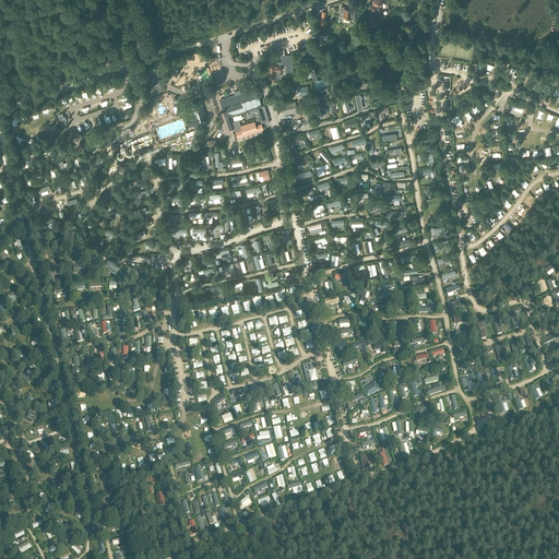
[(380,0),(372,0),(373,4),(368,6),(370,14),(380,11),(378,6),(382,4),(380,0)]
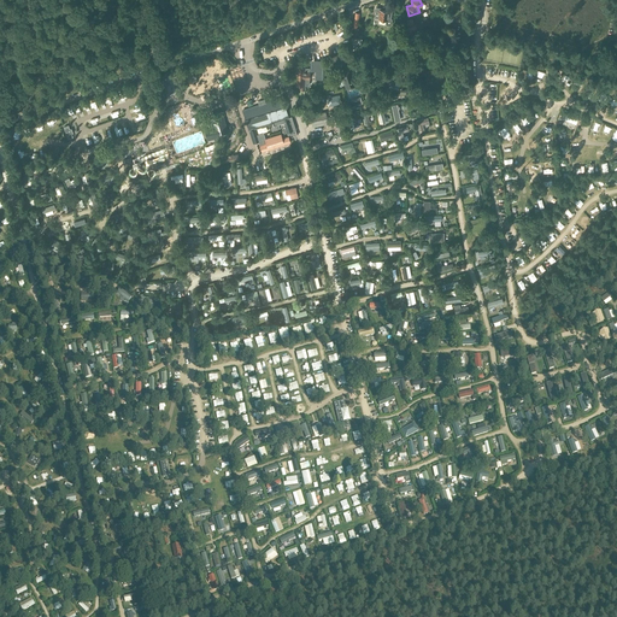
[(376,7),(374,18),(378,18),(377,24),(386,25),(391,25),(392,19),(391,19),(392,10),(388,10),(388,11),(387,11),(381,10),(378,10),(378,9),(376,7)]
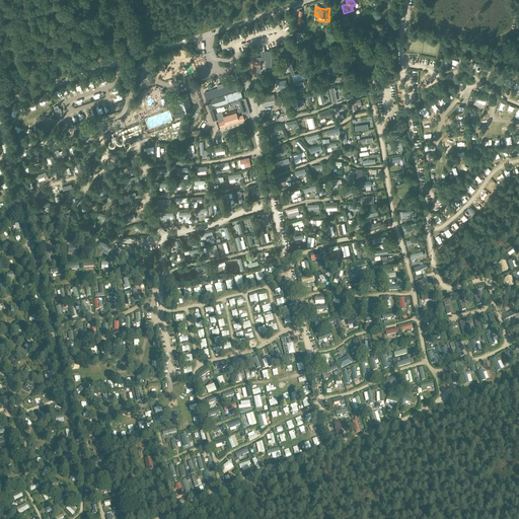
[(248,69),(248,73),(251,73),(251,76),(255,76),(255,73),(260,73),(260,67),(260,60),(260,57),(255,57),(248,57),(248,69)]
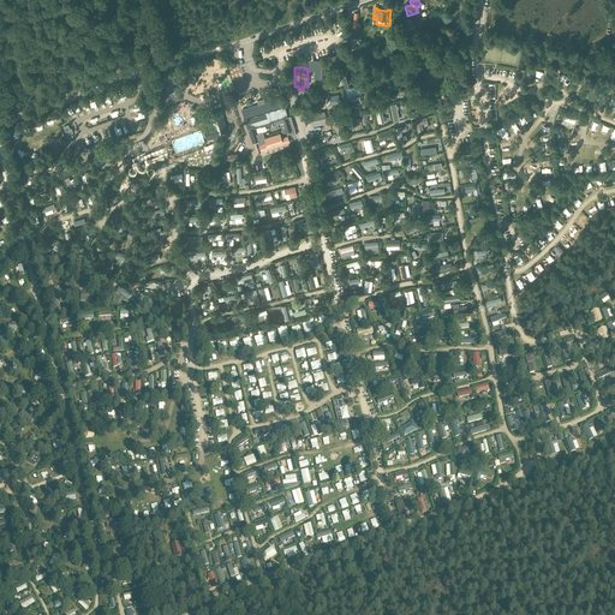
[(352,85),(354,85),(350,71),(340,73),(345,88),(347,88),(347,89),(352,87),(352,85)]
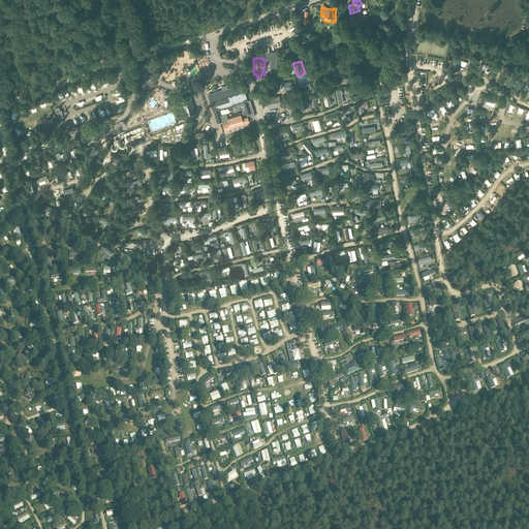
[(333,63),(331,74),(338,76),(340,64),(333,63)]
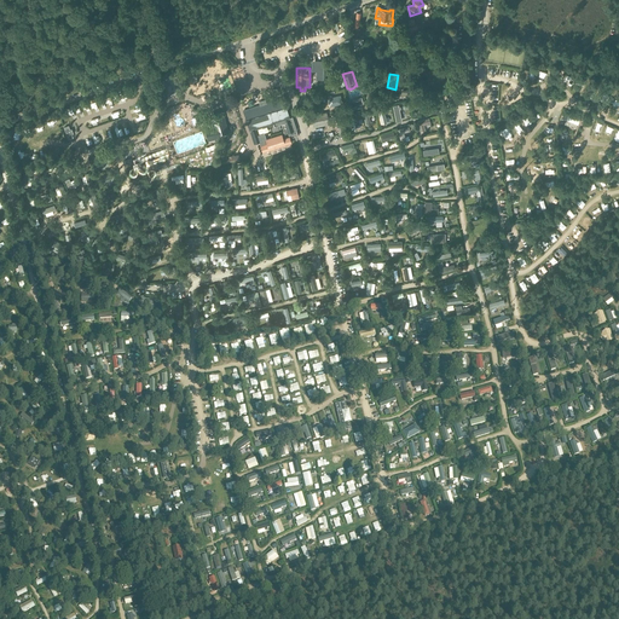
[(328,99),(329,106),(341,104),(340,97),(331,98),(331,96),(328,97),(329,99),(328,99)]
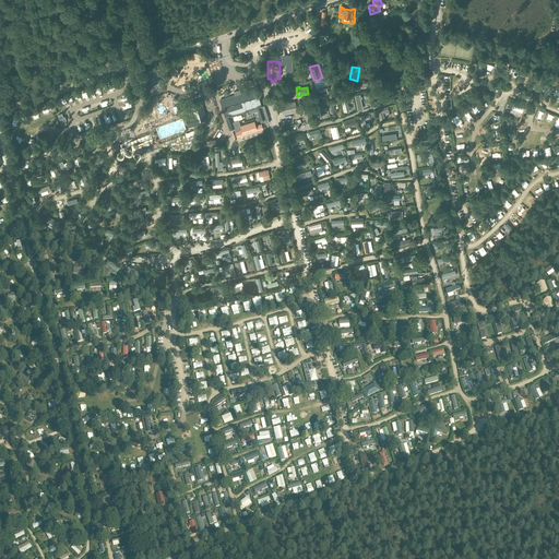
[(261,106),(256,88),(240,94),(239,91),(236,92),(234,92),(235,95),(219,100),(225,118),(229,130),(234,129),(237,138),(263,129),(261,123),(256,126),(254,121),(240,126),(238,120),(236,121),(233,122),(233,119),(232,116),(246,111),(247,115),(254,113),(257,121),(265,118),(261,106)]
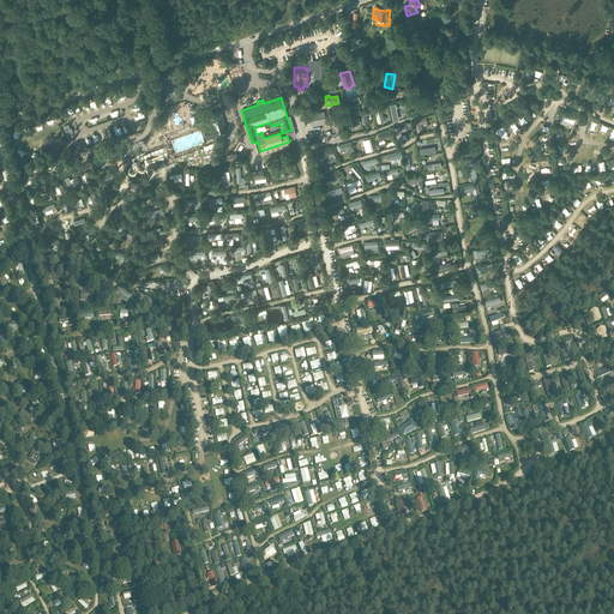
[(210,124),(208,125),(209,130),(211,128),(214,136),(217,134),(227,132),(221,109),(208,114),(210,124)]
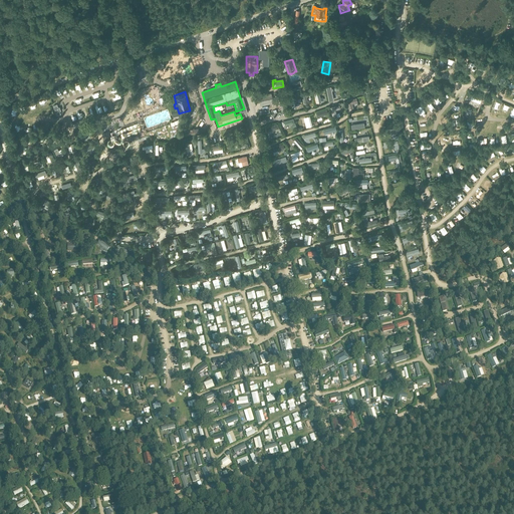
[(482,95),(474,91),(473,94),(469,92),(466,99),(470,100),(469,103),(478,107),(479,103),(480,103),(481,99),(482,95)]
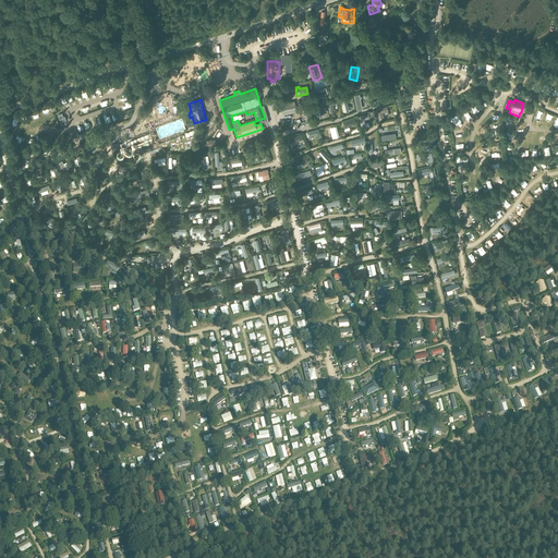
[(296,112),(294,101),(280,105),(282,116),(296,112)]
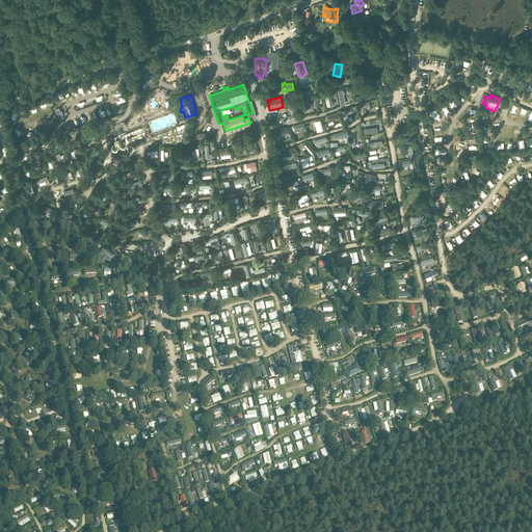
[(369,101),(360,104),(362,112),(367,111),(366,106),(371,105),(369,101)]
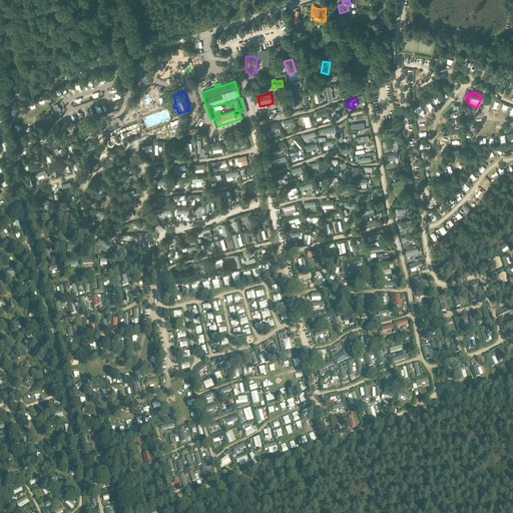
[(337,117),(335,110),(340,108),(339,104),(330,106),(333,118),(337,117)]
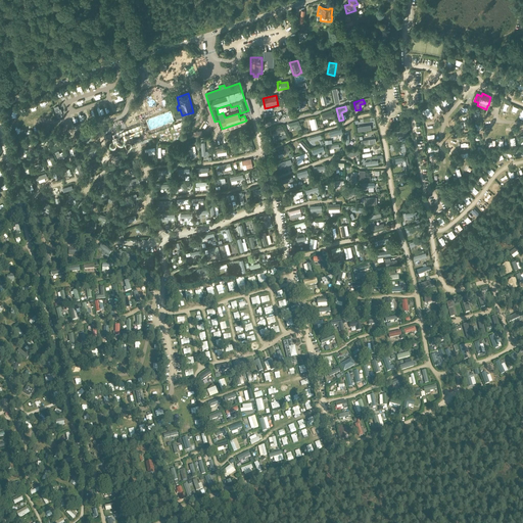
[(333,111),(321,115),(323,120),(334,116),(333,111)]
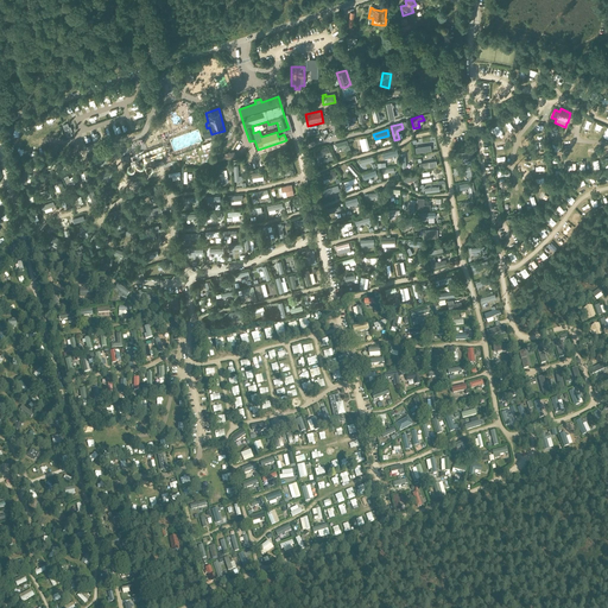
[(103,153),(93,163),(96,166),(107,157),(103,153)]
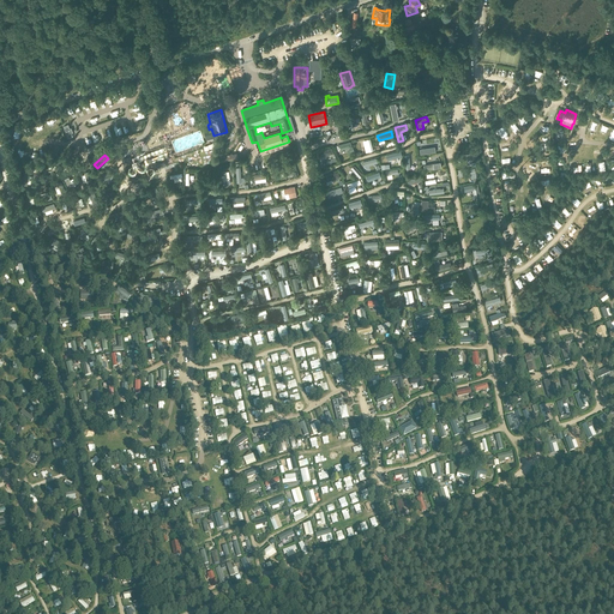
[(354,167),(350,169),(359,179),(362,175),(354,167)]
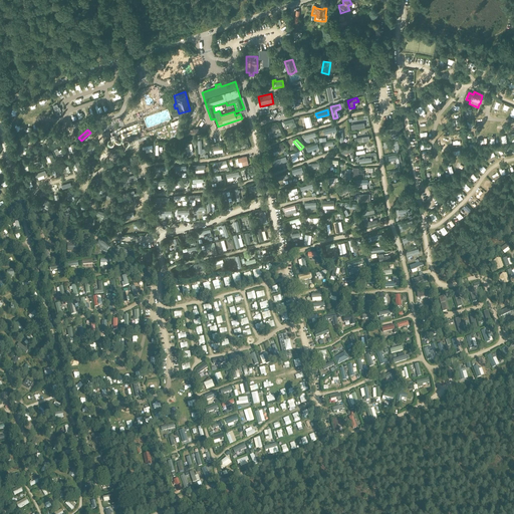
[(90,144),(82,152),(85,155),(93,147),(90,144)]
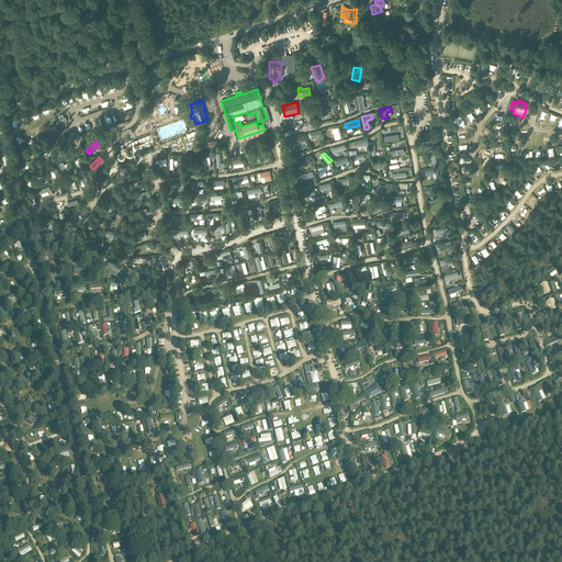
[(347,157),(335,161),(337,167),(349,163),(347,157)]
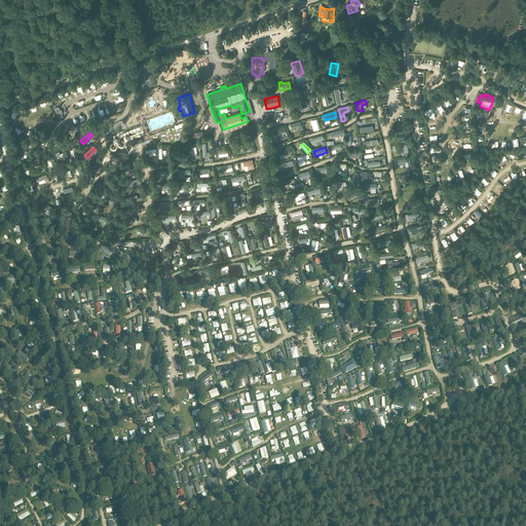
[(289,148),(276,152),(278,156),(287,153),(289,153),(291,152),(289,148)]
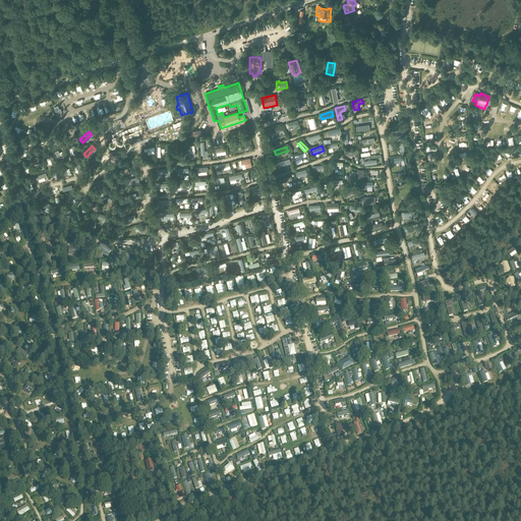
[(58,151),(55,152),(59,162),(63,160),(62,159),(59,153),(58,151)]
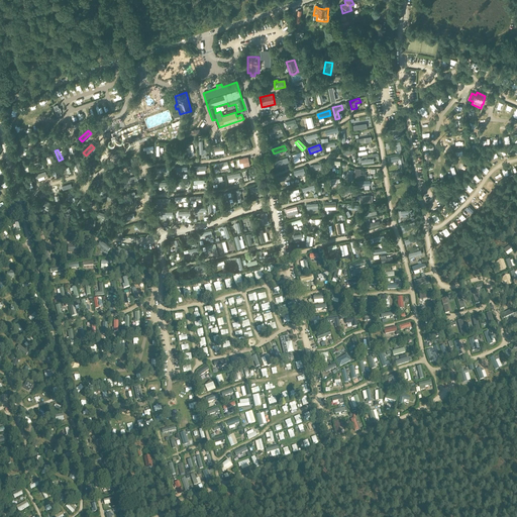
[(52,153),(47,154),(48,157),(52,163),(53,165),(57,163),(52,153)]
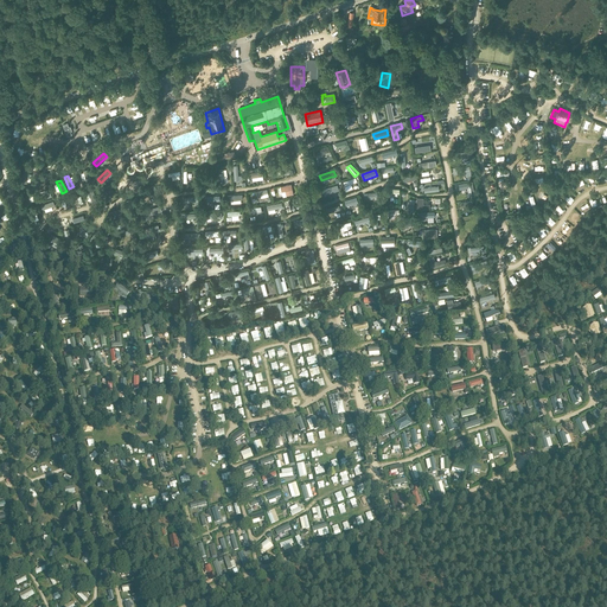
[(472,183),(459,185),(459,190),(467,189),(468,195),(474,193),(472,183)]
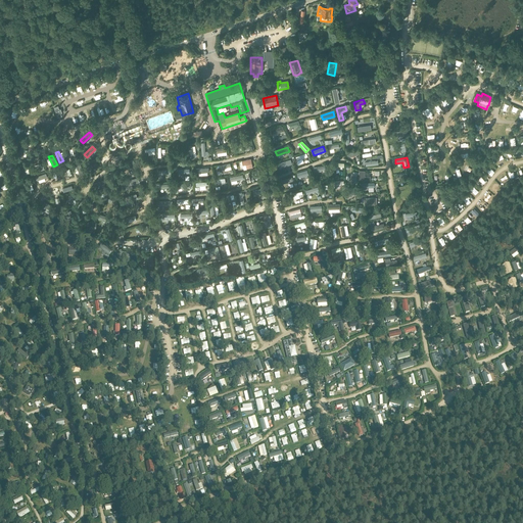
[(132,159),(125,163),(129,171),(136,167),(132,159)]
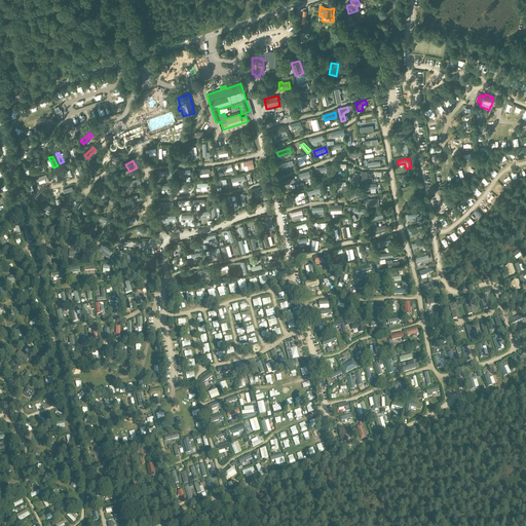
[(252,160),(243,162),(245,166),(247,166),(248,171),(254,168),(252,160)]
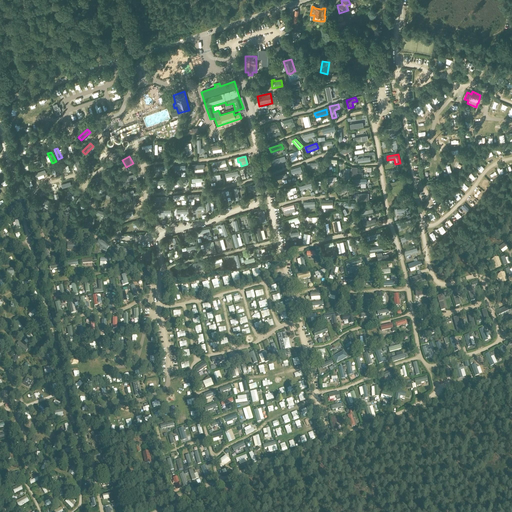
[(88,160),(86,161),(88,166),(96,163),(93,158),(91,159),(90,157),(88,158),(88,160)]
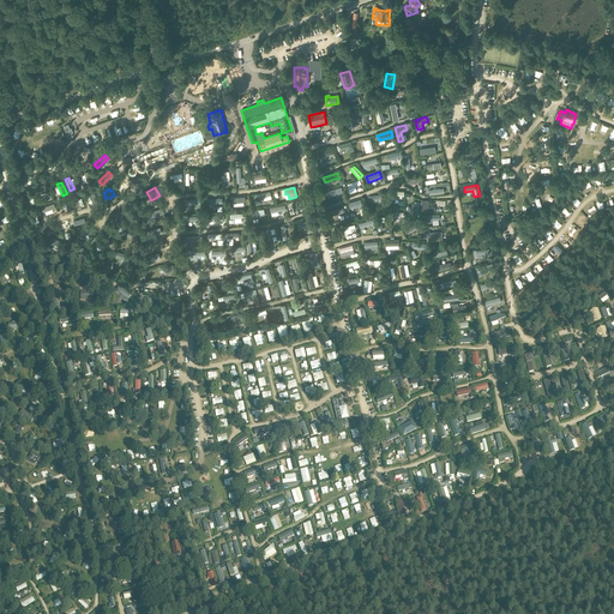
[(421,206),(421,211),(434,211),(434,208),(428,208),(428,202),(421,202),(421,206)]
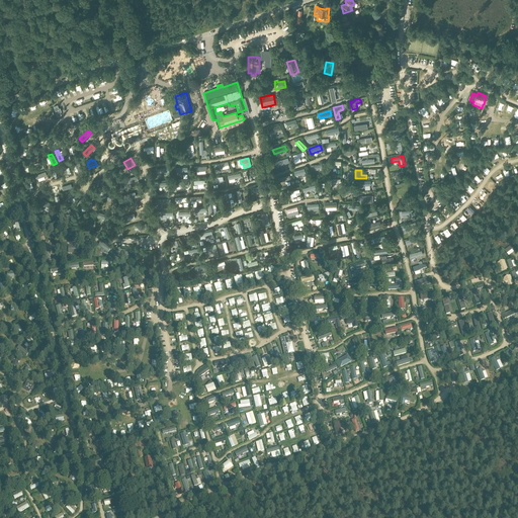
[(137,176),(121,181),(123,185),(138,181),(137,176)]
